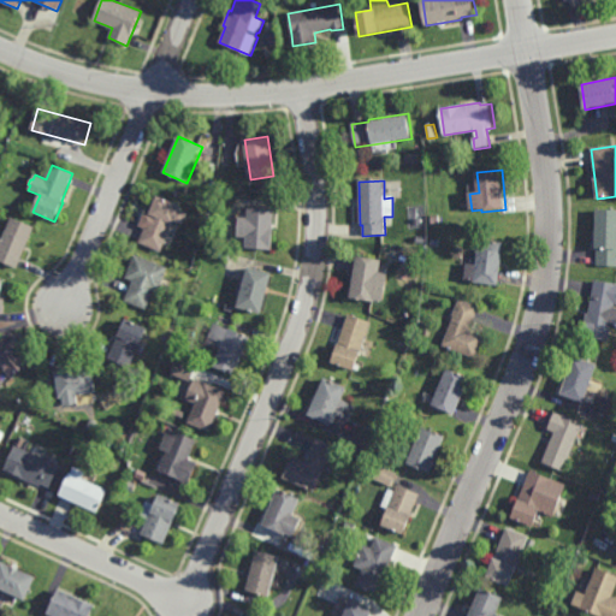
[(184,225),(175,221),(173,225),(172,225),(161,253),(140,243),(150,215),(158,196),(182,206),(179,211),(189,214),(184,225)]
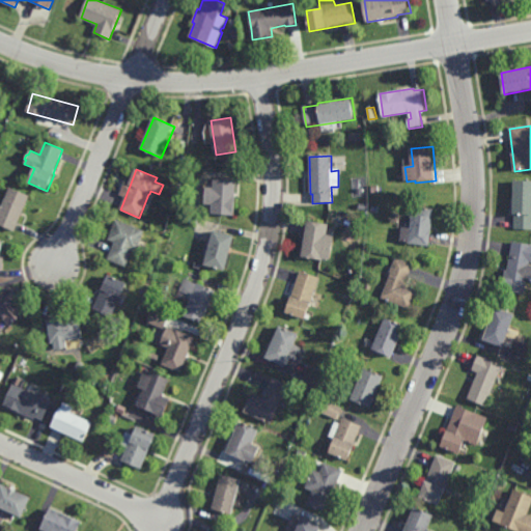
[(234,216),(212,215),(213,205),(205,204),(206,188),(214,188),(215,179),(236,182),(234,216)]
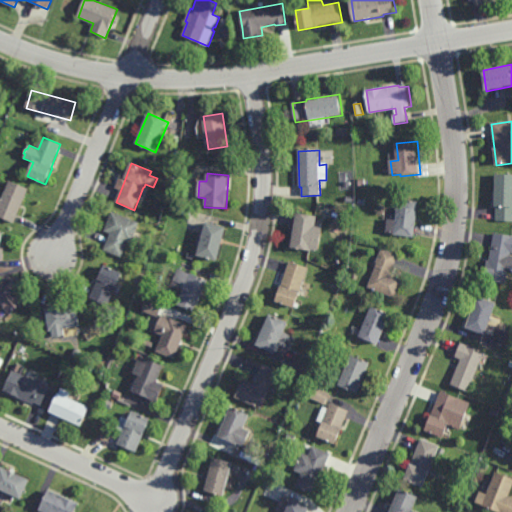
[(511,221),(496,221),(497,175),(511,175),(511,221)]
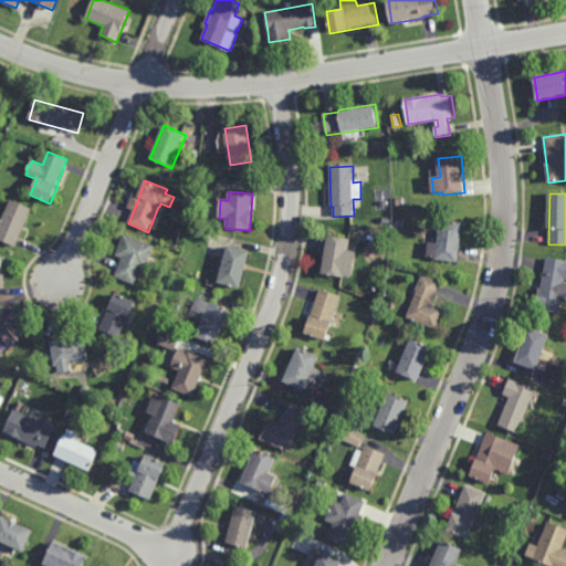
[(16,248),(0,240),(0,219),(1,220),(10,200),(32,209),(16,248)]
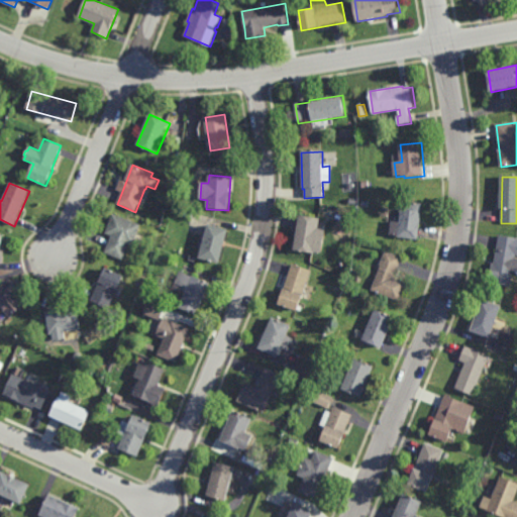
[(419,240),(398,238),(399,236),(391,235),(392,221),(401,222),(403,202),(423,204),(419,240)]
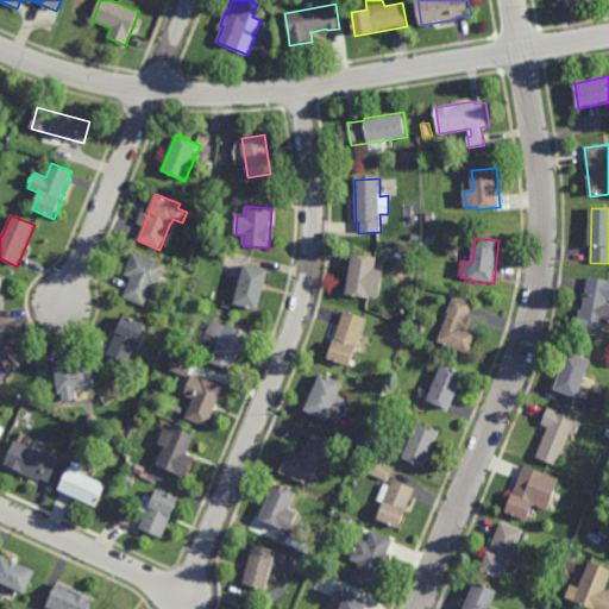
[(157,288),(154,287),(145,307),(123,299),(131,278),(124,275),(133,252),(167,265),(157,288)]
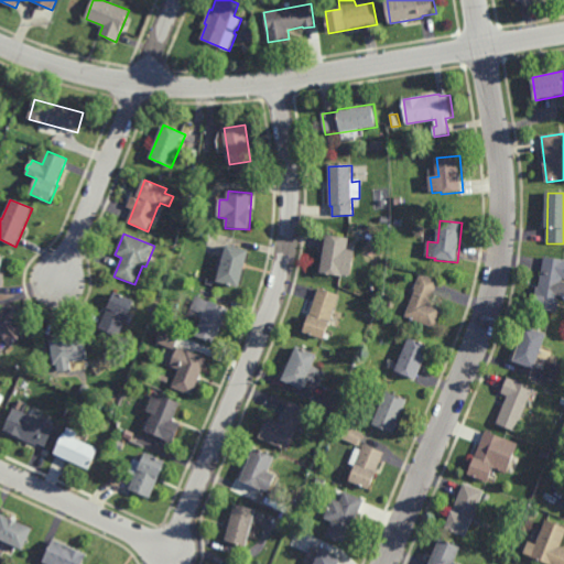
[(353,278),(344,277),(344,278),(332,275),(332,278),(328,277),(328,274),(321,273),(327,236),(350,239),(348,250),(357,252),(353,278)]
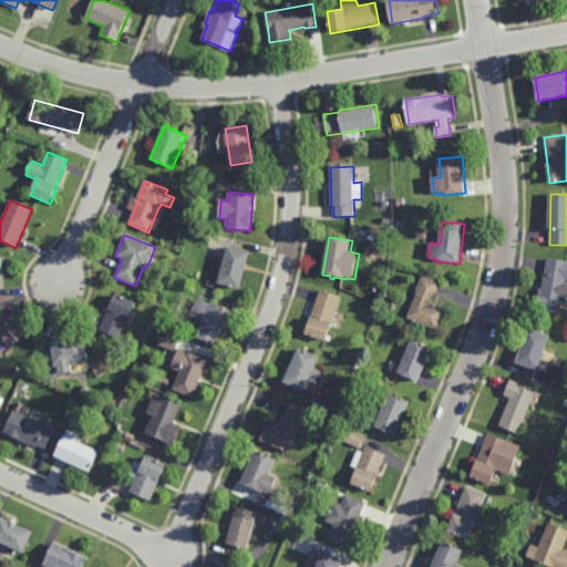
[(241,290),(219,284),(229,246),(251,253),(241,290)]
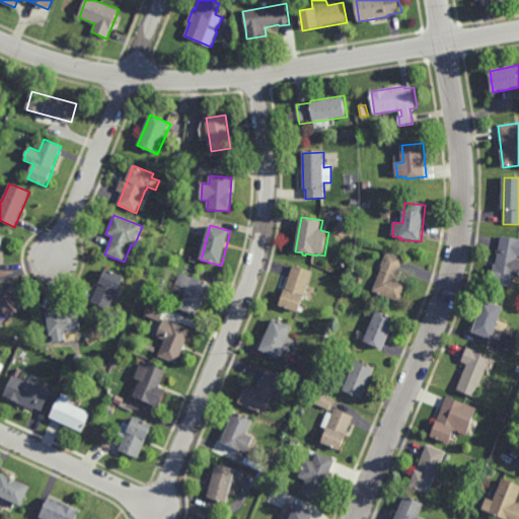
[(518,256),(514,288),(491,284),(495,265),(497,265),(502,236),(518,239),(518,256)]
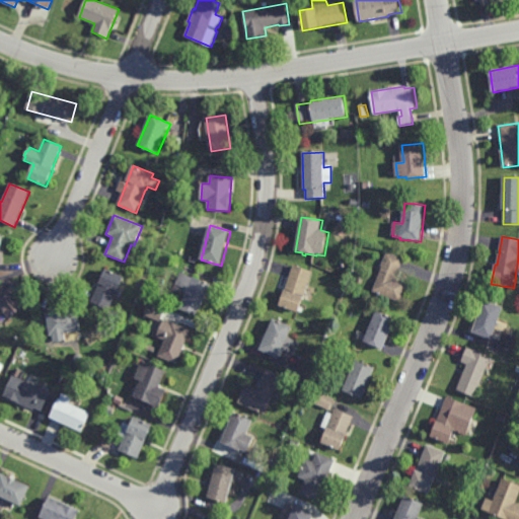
[(398,273),(397,273),(394,280),(410,285),(401,303),(373,292),(383,267),(382,267),(387,252),(404,260),(398,273)]
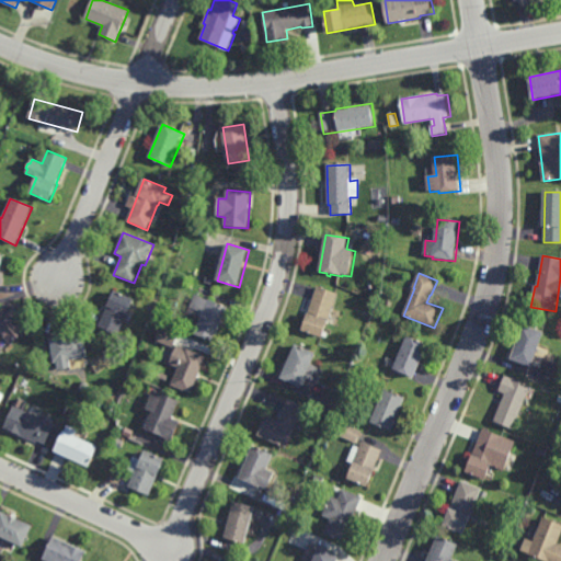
[(214,285),(204,282),(206,275),(215,278),(214,285)]
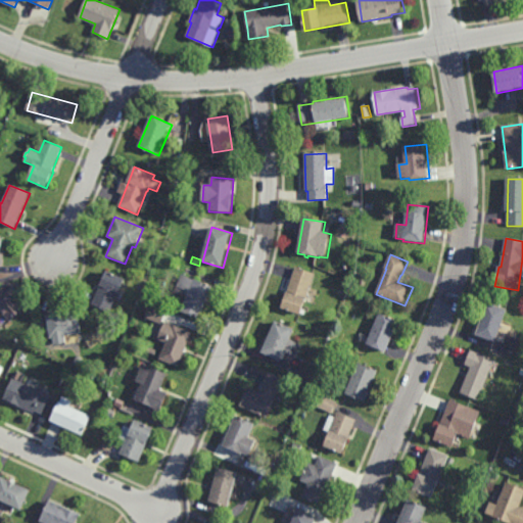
[(301,316),(281,310),(287,293),(295,268),(315,274),(301,316)]
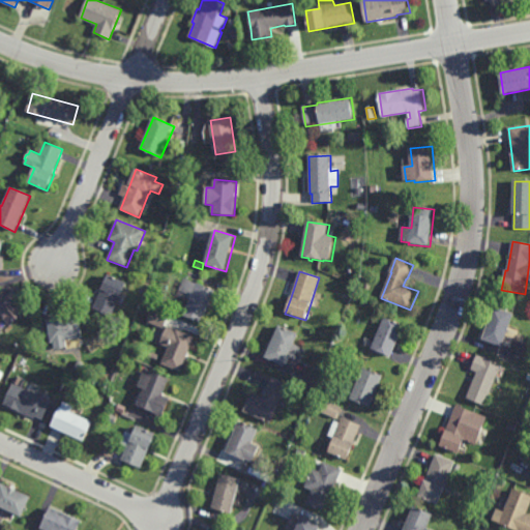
[(121,299),(120,299),(112,318),(93,310),(109,275),(128,284),(121,299)]
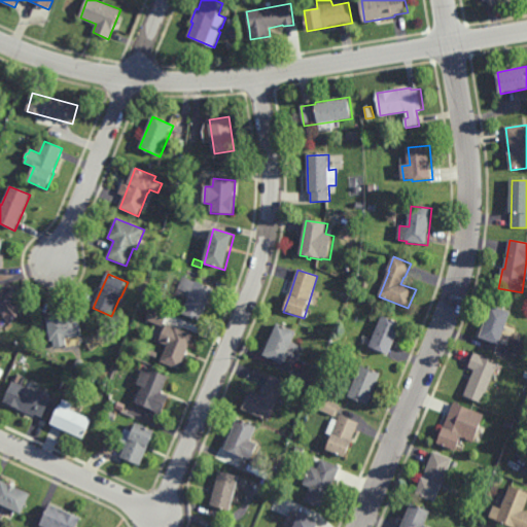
[(201,322),(182,314),(190,294),(177,289),(182,276),(214,289),(201,322)]
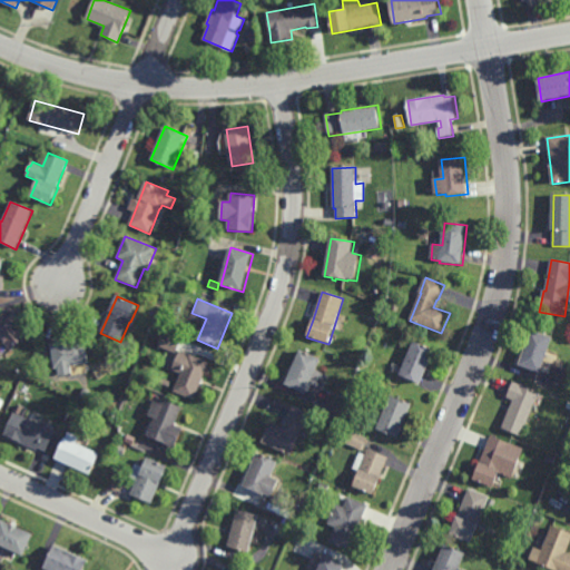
[(155,316),(148,314),(150,306),(158,310),(155,316)]
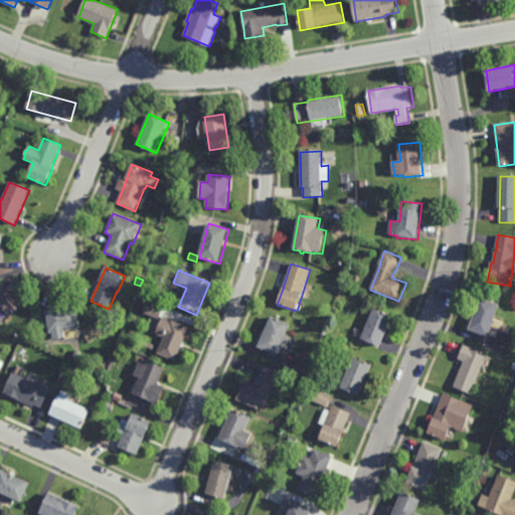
[(22,293),(18,297),(25,304),(10,318),(0,306),(0,285),(3,282),(5,284),(10,279),(22,293)]
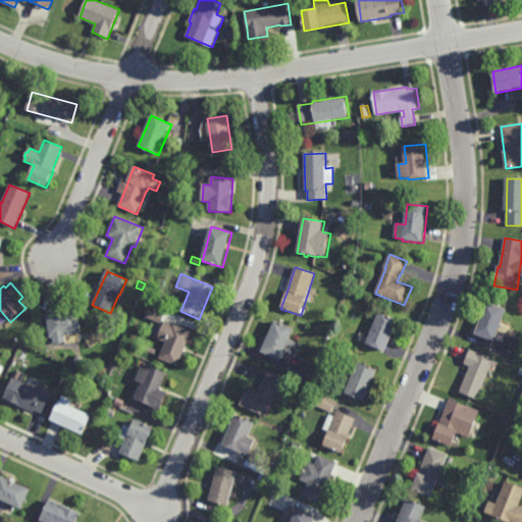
[(497,343),(476,335),(487,303),(508,310),(497,343)]
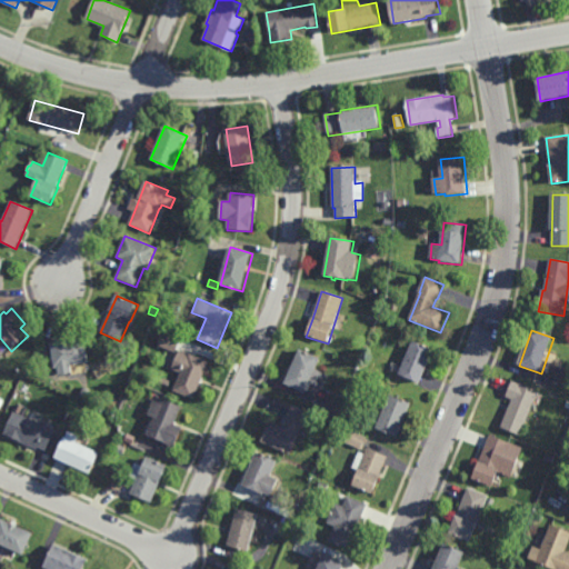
[(176,353),(157,346),(162,333),(180,341),(176,353)]
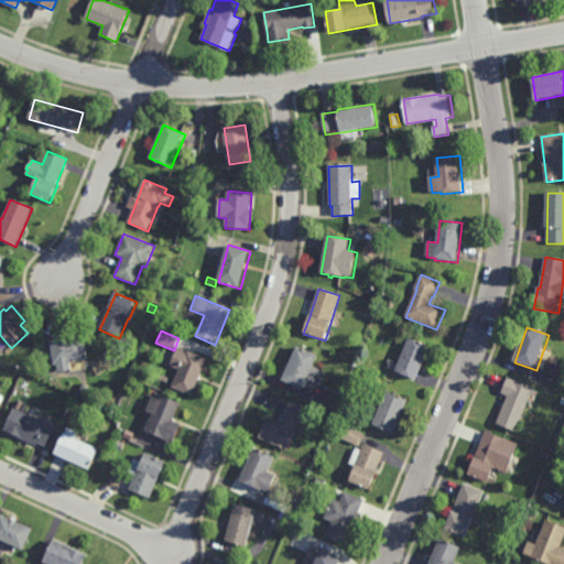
[(73,371),(58,373),(57,365),(54,366),(51,342),(84,336),(88,360),(72,364),(73,371)]
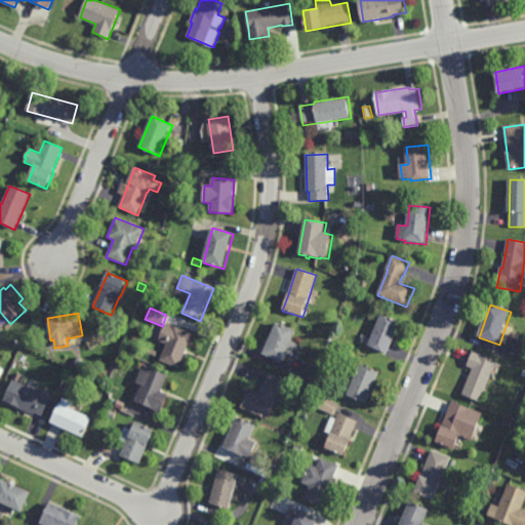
[(389,355),(368,347),(368,345),(361,341),(364,335),(371,338),(380,315),(401,323),(389,355)]
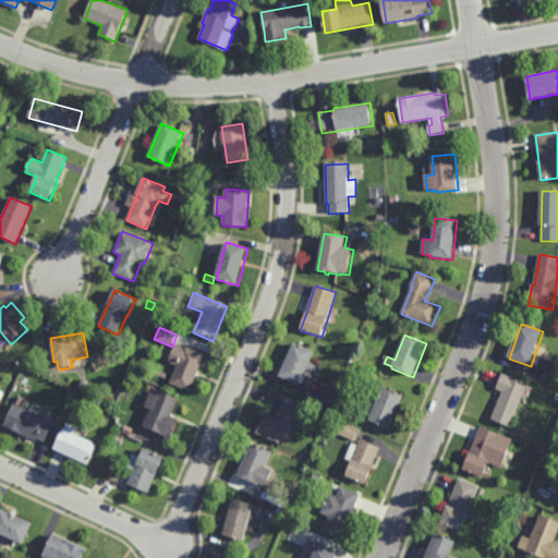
[(191,392),(170,385),(178,366),(168,362),(176,343),(206,355),(191,392)]
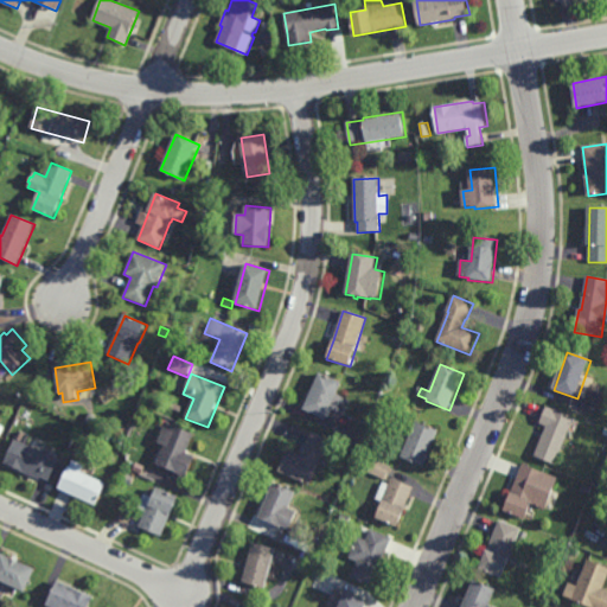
[(326,421),(304,410),(320,374),(343,383),(326,421)]
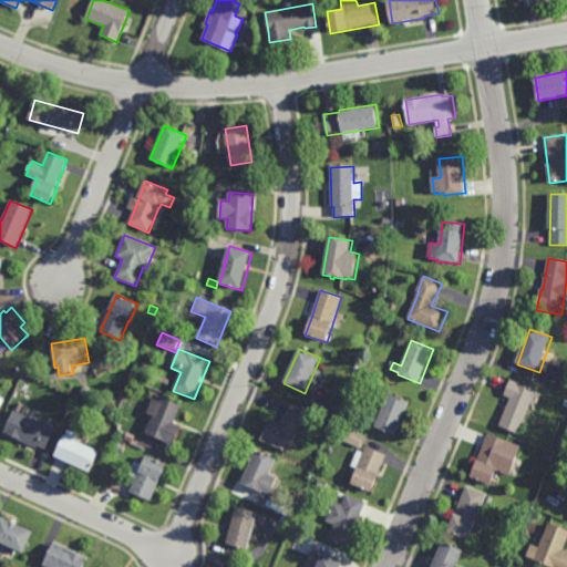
[(168,385),(158,382),(161,377),(171,380),(168,385)]
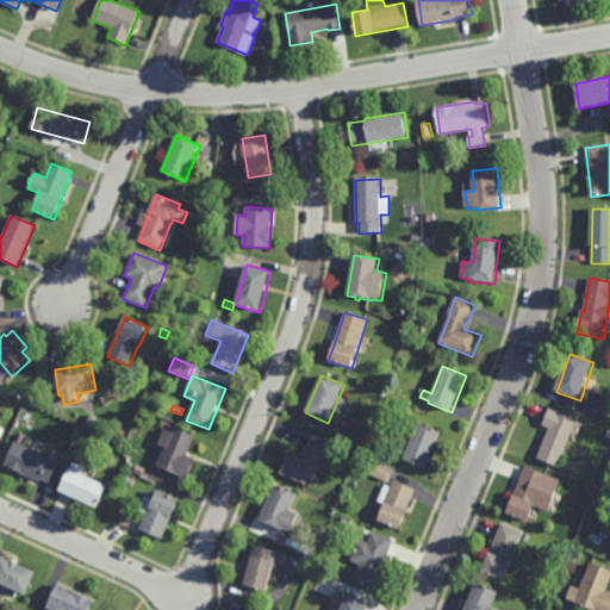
[(559,466),(537,458),(549,428),(543,425),(549,409),(578,421),(559,466)]
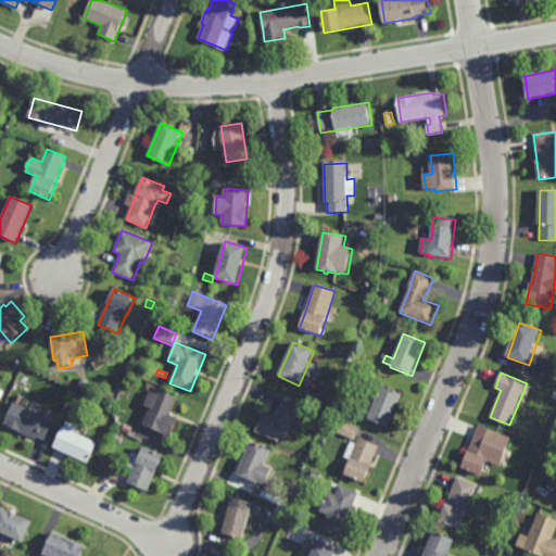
[(86,390),(77,387),(81,377),(89,381),(86,390)]
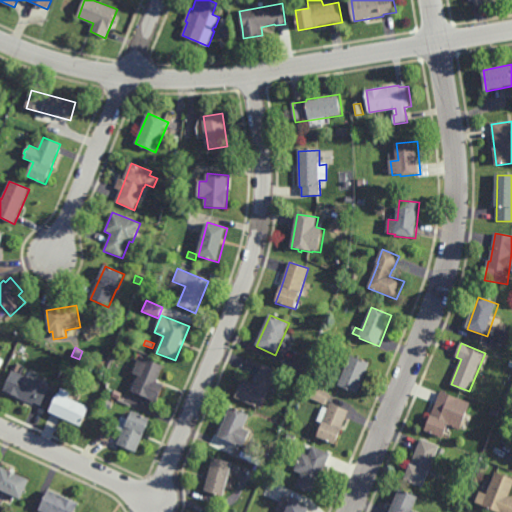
[(361,360),(361,358),(365,360),(364,362),(369,364),(359,392),(339,384),(350,355),(361,360)]
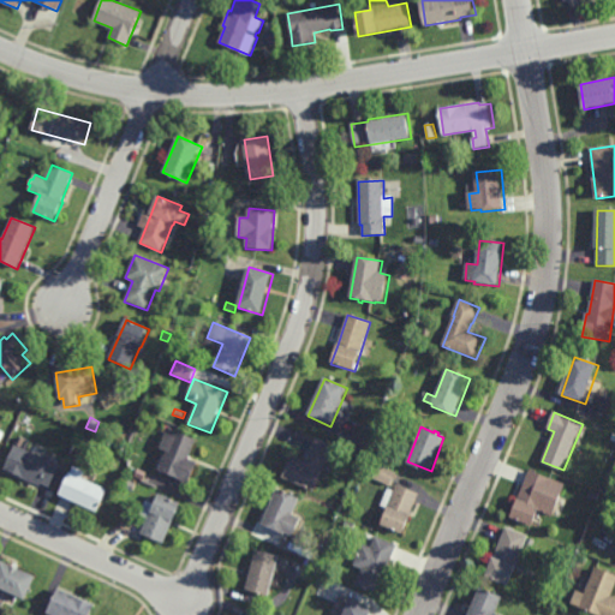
[(124,443),(113,439),(117,430),(127,435),(124,443)]
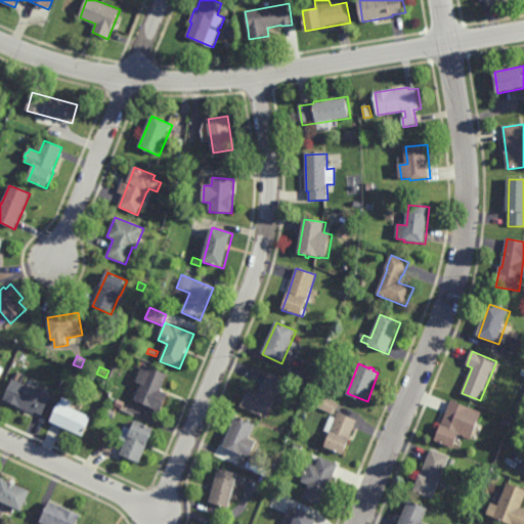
[(168,375),(163,390),(169,392),(162,410),(153,406),(153,405),(136,399),(142,383),(137,381),(142,369),(148,373),(150,367),(168,375)]
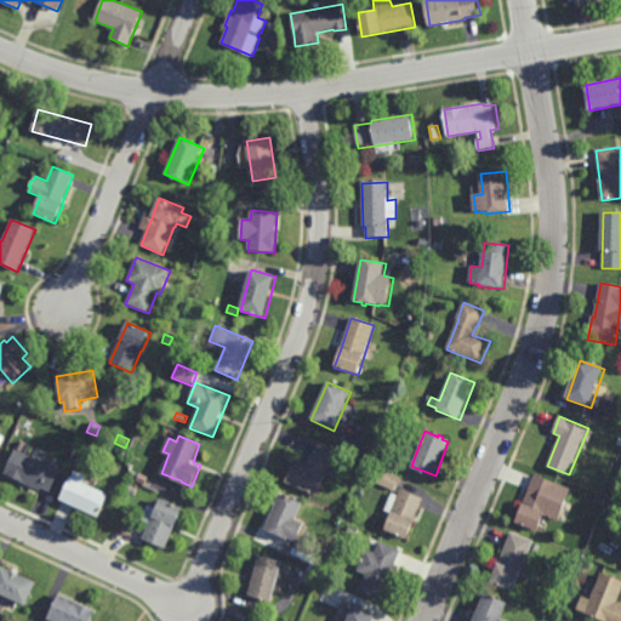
[(92,450),(83,446),(86,439),(96,443),(92,450)]
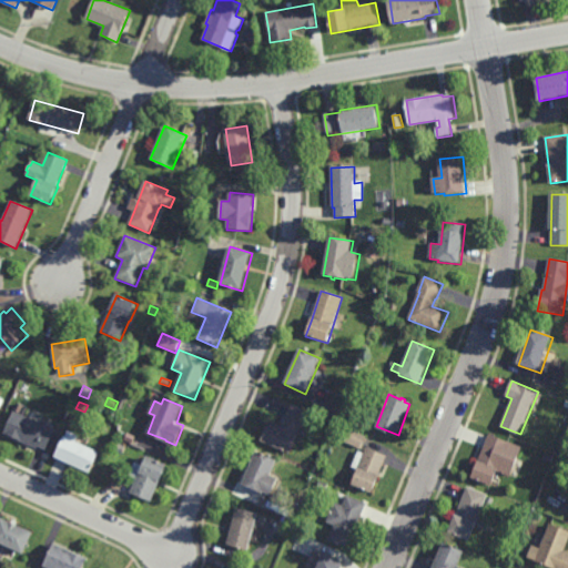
[(335,413),(326,408),(330,402),(338,406),(335,413)]
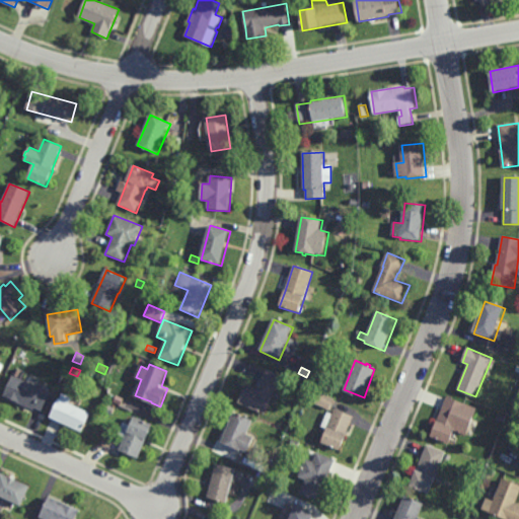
[(278,389),(276,388),(266,413),(238,401),(245,383),(260,389),(263,383),(261,382),(267,370),(283,376),(278,389)]
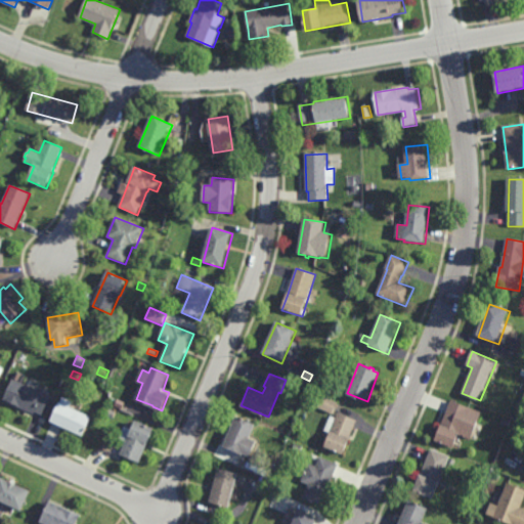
[(42,413),(35,410),(34,412),(4,399),(13,378),(51,395),(42,413)]
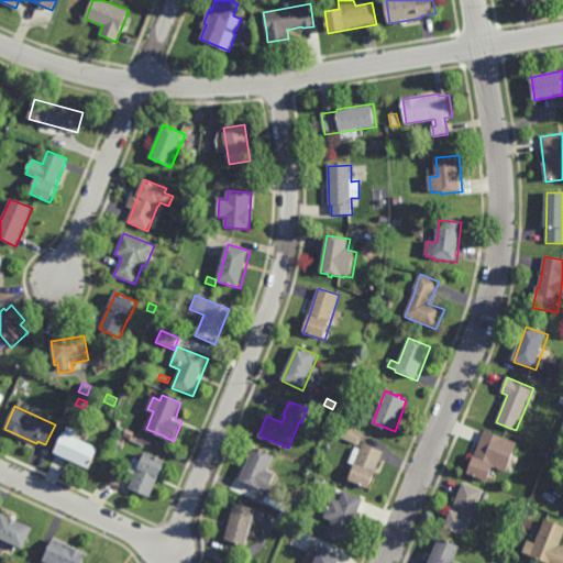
[(340,434),(333,431),(337,423),(343,427),(340,434)]
